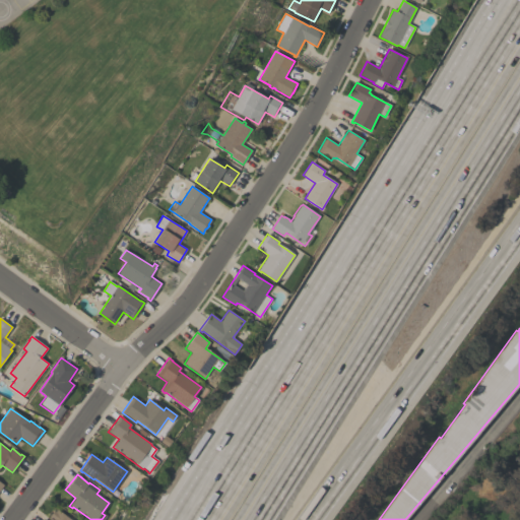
[(43,519),(44,519),(45,519),(50,519),(49,519),(50,517),(49,517),(54,510),(55,510),(56,509),(70,519),(43,519)]
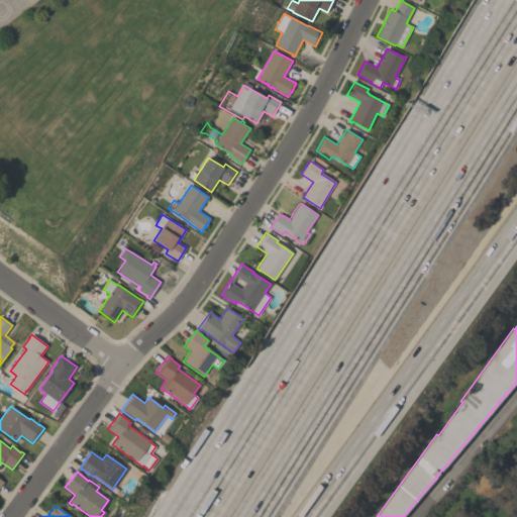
All buildings are outlined.
